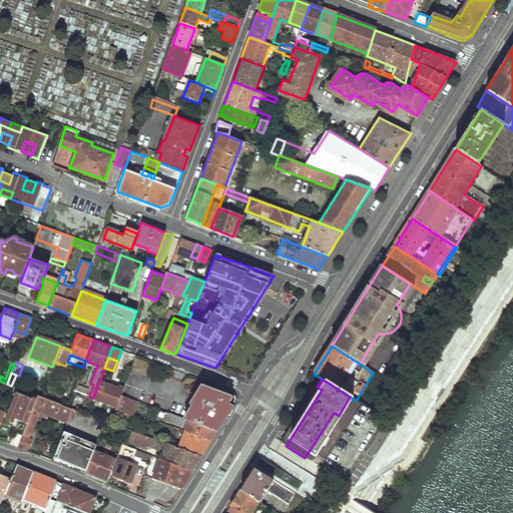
[(93,398),(116,407),(120,396),(122,391),(99,383),(93,398)]
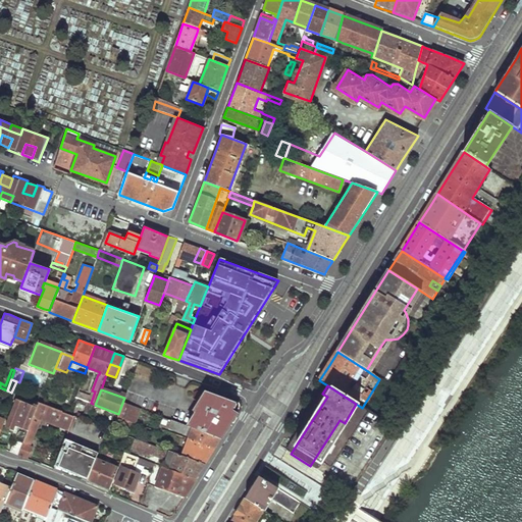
[(83,400),(91,403),(95,392),(92,390),(90,396),(84,394),(82,399),(83,400)]
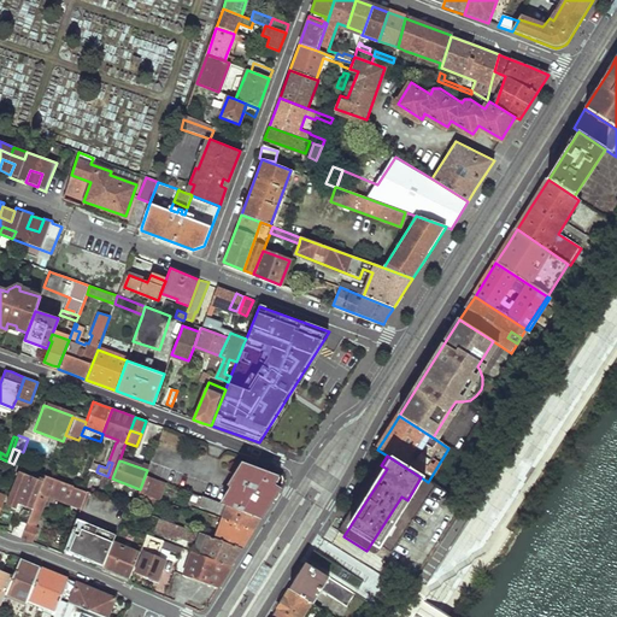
[(227,506),(262,519),(269,507),(280,491),(275,487),(278,477),(242,464),(229,486),(233,487),(222,505),(227,506)]
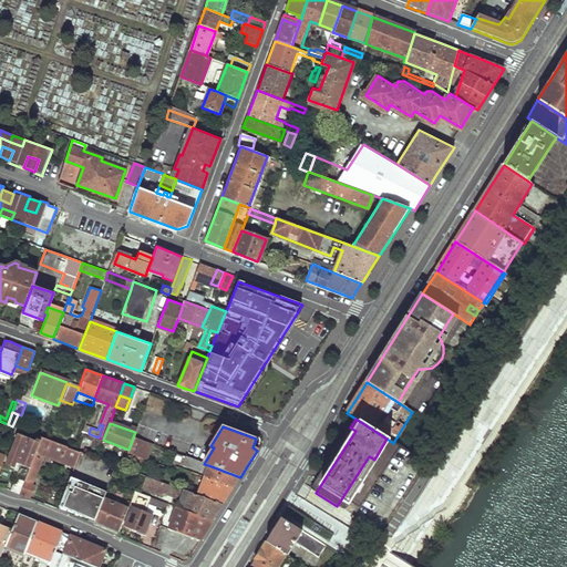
[(350,428),(310,490),(316,493),(356,431),(350,428)]
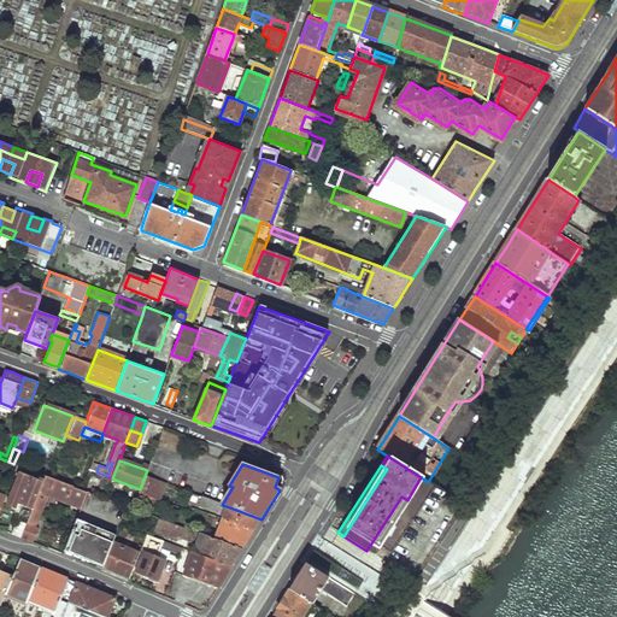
[(19,499),(34,504),(43,480),(39,479),(39,481),(22,474),(18,472),(6,503),(16,506),(19,499)]
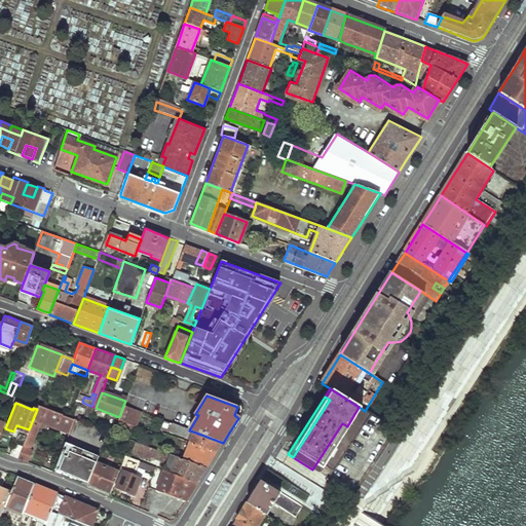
[(91,406),(83,403),(81,408),(86,410),(82,422),(89,424),(96,408),(91,406)]
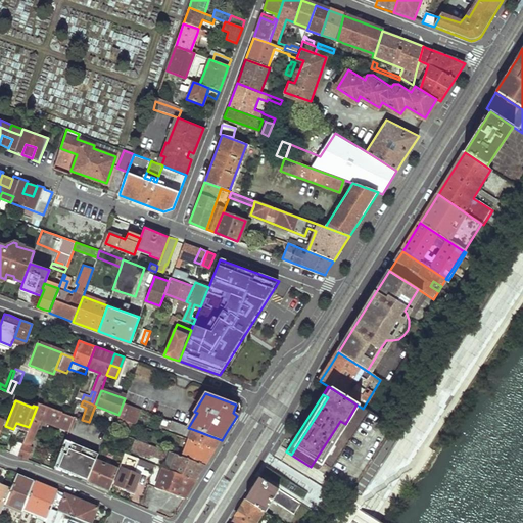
[(40,418),(69,429),(75,417),(39,403),(37,407),(29,427),(27,433),(17,456),(28,460),(33,446),(29,444),(40,418)]
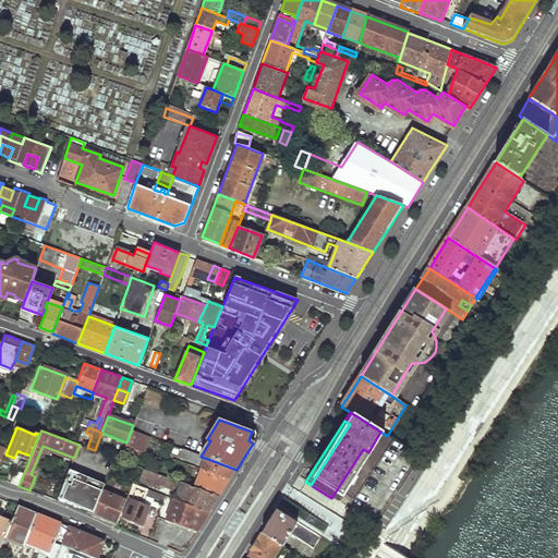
[(136,450),(143,453),(149,437),(131,431),(126,443),(125,447),(136,450)]
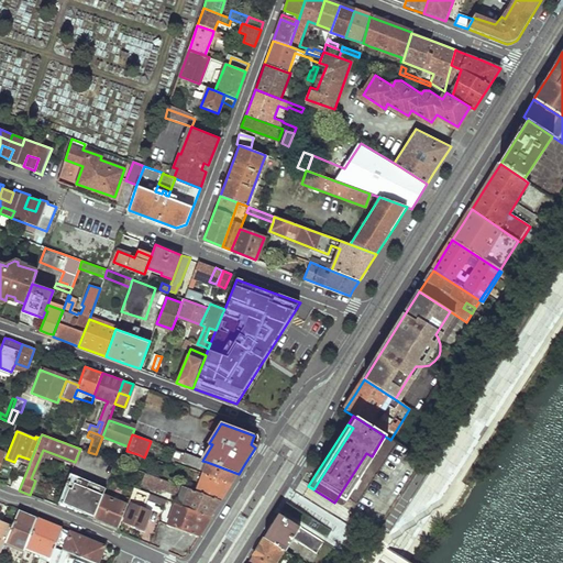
[(202,461),(174,450),(172,455),(183,460),(180,463),(199,468),(201,463),(206,465),(202,474),(231,485),(234,479),(239,474),(207,462),(202,461)]
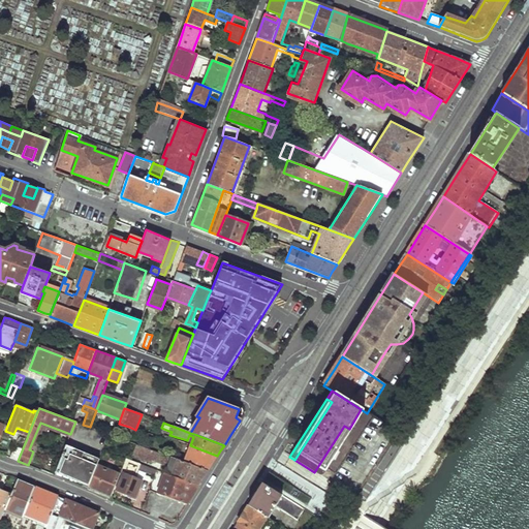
[(117,428),(127,432),(129,427),(119,424),(117,428)]
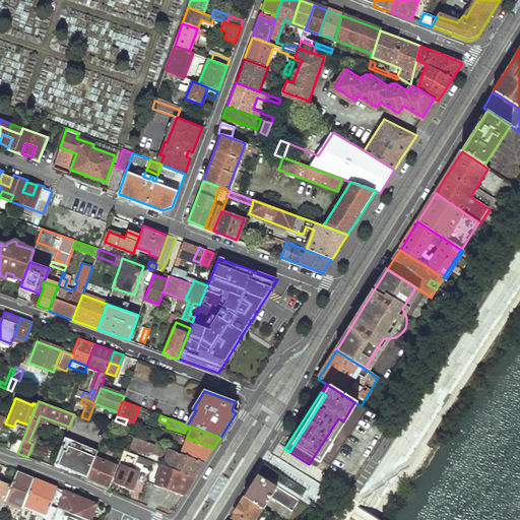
[(309,464),(314,467),(343,421),(338,418),(309,464)]
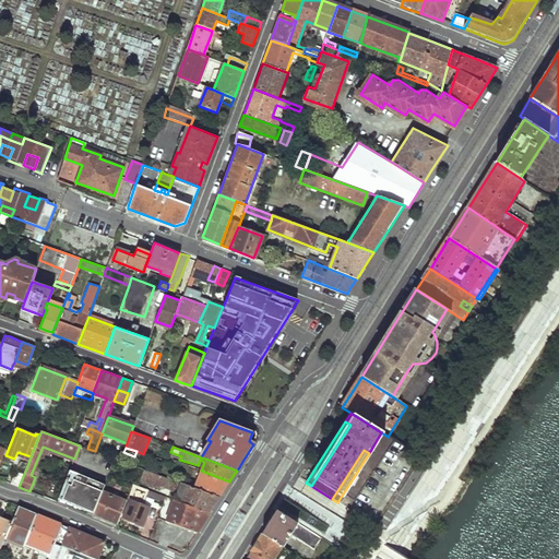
[(11,484),(19,487),(28,463),(23,461),(19,463),(11,484)]
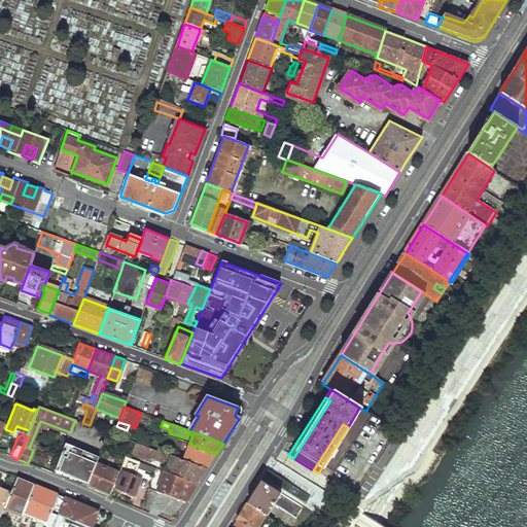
[(163,459),(168,461),(170,456),(154,450),(135,443),(131,454),(150,461),(152,459),(162,462),(163,459)]
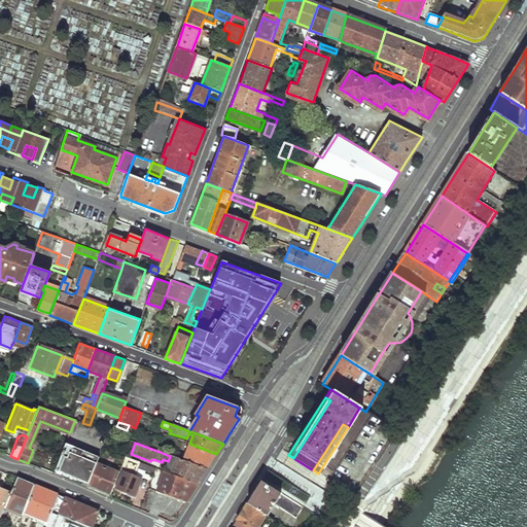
[(56,466),(90,481),(97,463),(99,458),(65,444),(56,466)]
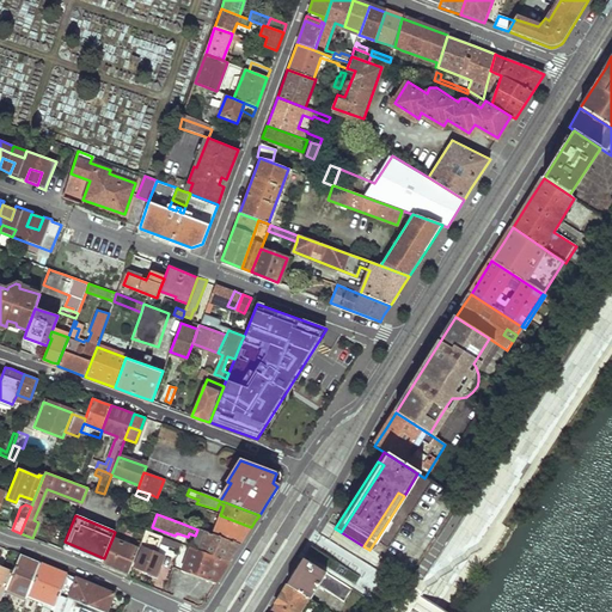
[(206,532),(240,545),(246,534),(251,527),(220,515),(215,530),(207,527),(206,532)]
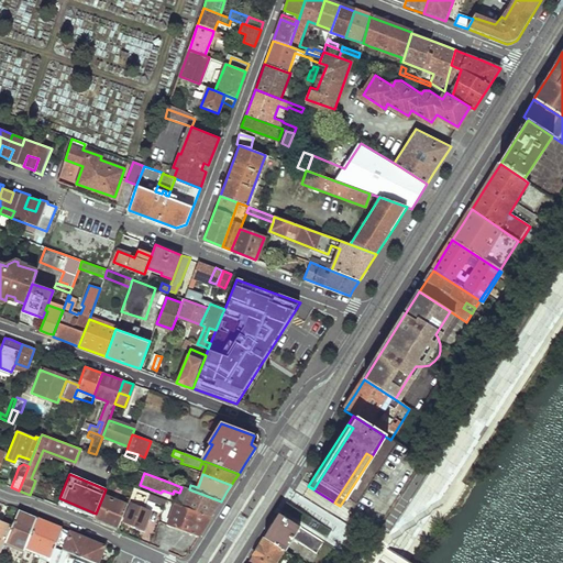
[(179,493),(176,504),(181,506),(188,489),(181,487),(179,493)]
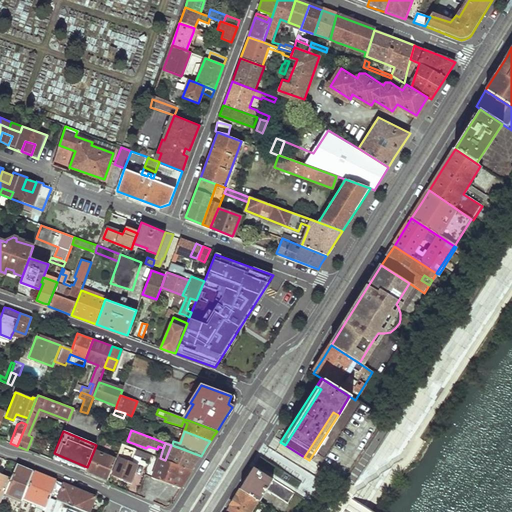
[(113,474),(132,481),(139,463),(131,460),(134,453),(150,459),(152,455),(121,444),(117,455),(120,456),(113,474)]
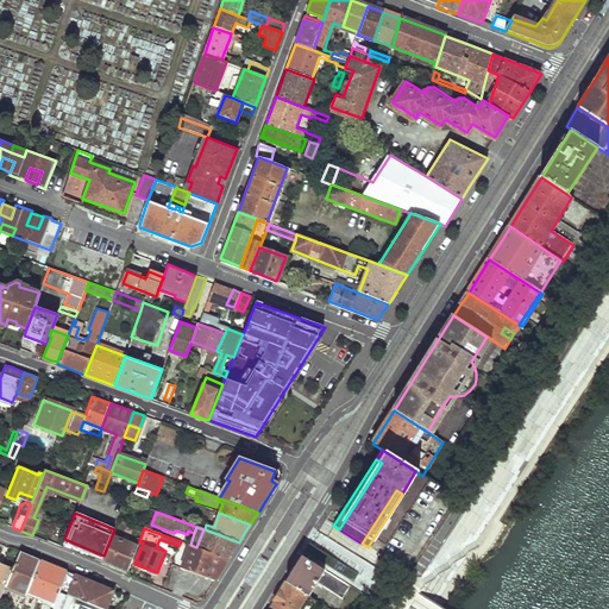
[(196,547),(228,559),(234,550),(239,542),(205,529),(203,529),(196,547)]
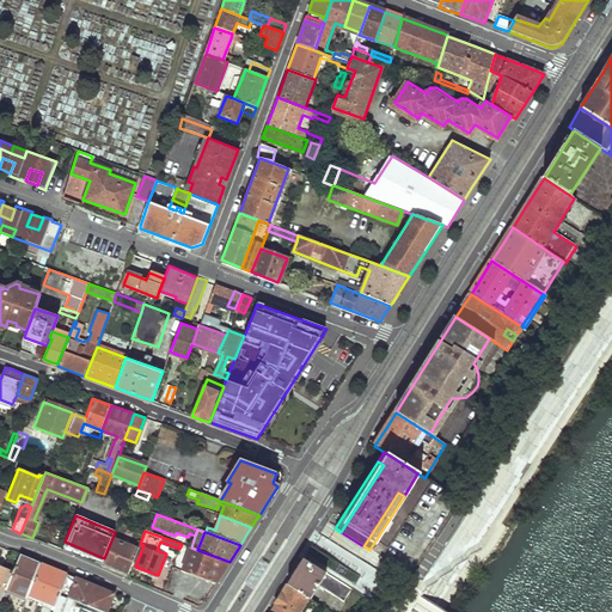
[(102,563),(128,574),(139,548),(112,538),(104,558),(102,563)]
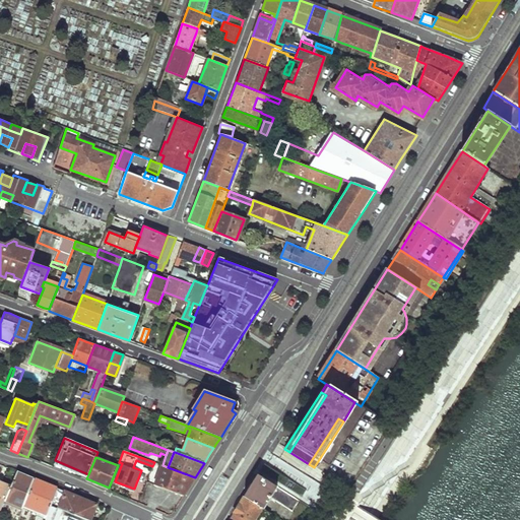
[(155,484),(183,496),(189,486),(195,477),(168,467),(163,465),(155,484)]
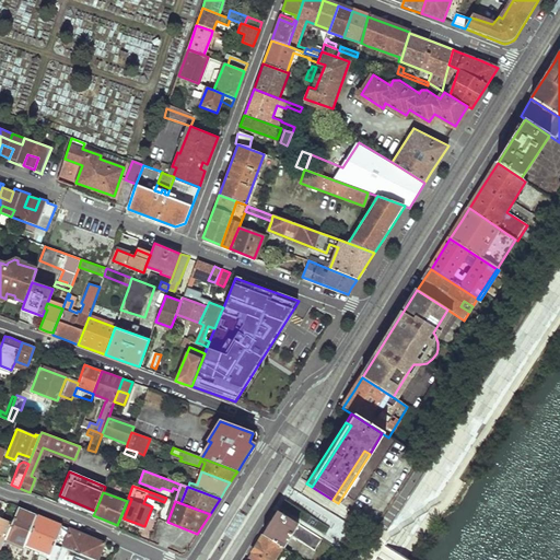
[(3,540),(23,549),(36,516),(26,512),(18,509),(10,524),(3,540)]
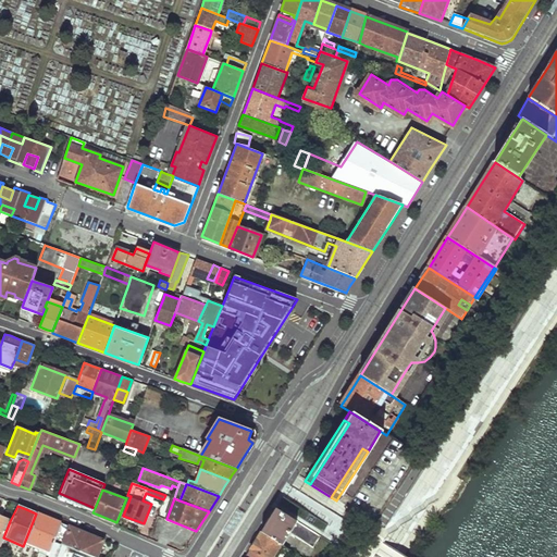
[(261,532),(282,545),(289,533),(312,548),(320,536),(301,524),(297,521),(276,508),(270,519),(261,532)]
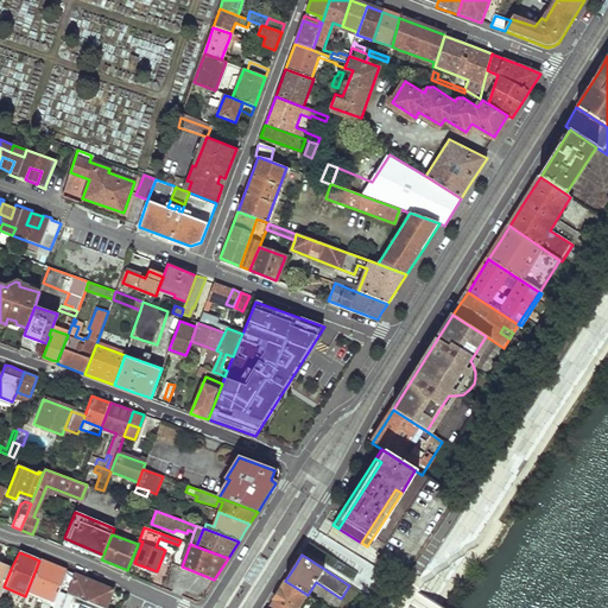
[(261,556),(260,556),(244,581),(245,582),(248,583),(251,586),(252,587),(268,561),(267,559),(264,558),(261,556)]
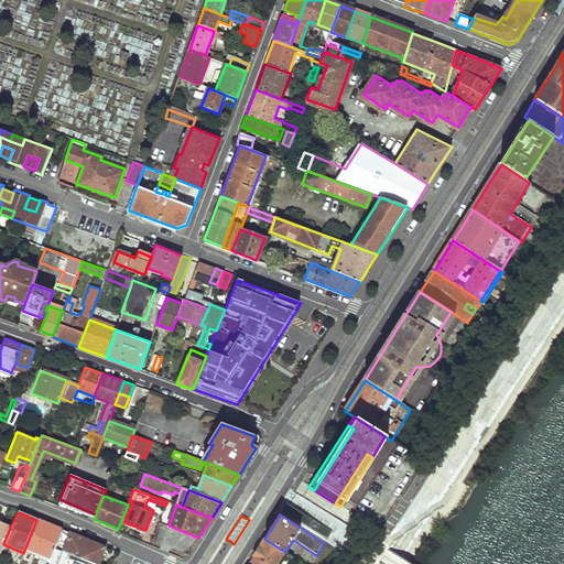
[(36,520),(23,553),(22,554),(45,563),(47,563),(49,563),(54,548),(56,544),(62,530),(52,527),(36,520)]
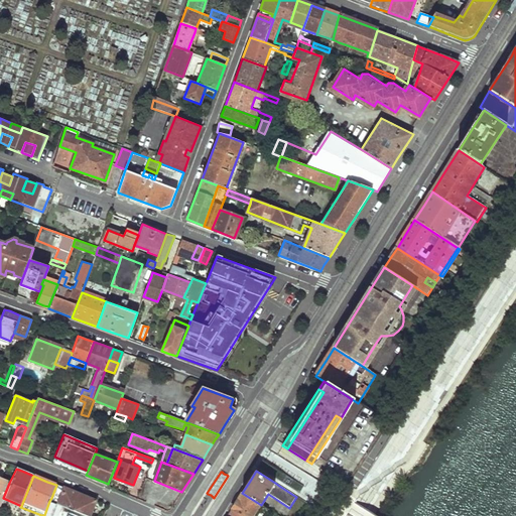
[(0,505),(3,498),(9,483),(0,479),(0,505)]
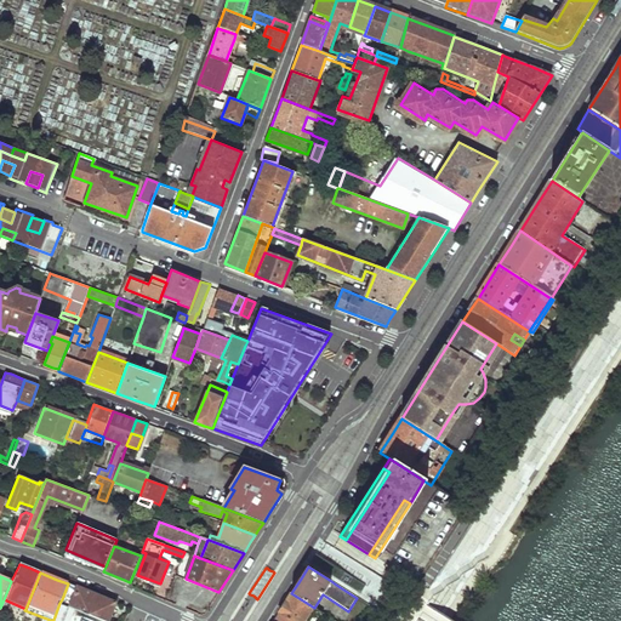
[(72,608),(103,620),(106,620),(114,603),(86,591),(68,584),(62,599),(72,603),(69,608),(72,608)]
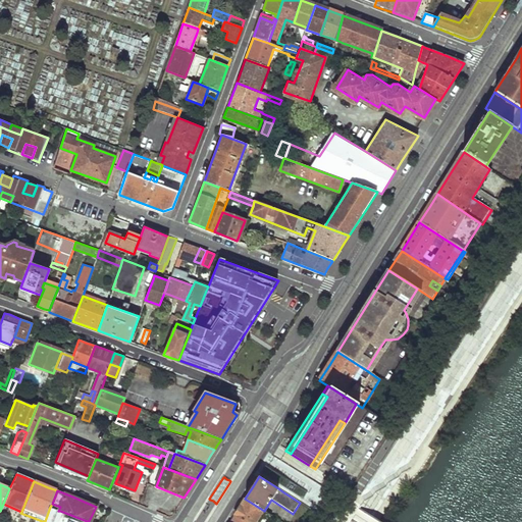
[(259,521),(261,519),(264,520),(267,520),(269,518),(272,516),(264,511),(245,499),(239,509),(229,521),(259,521)]
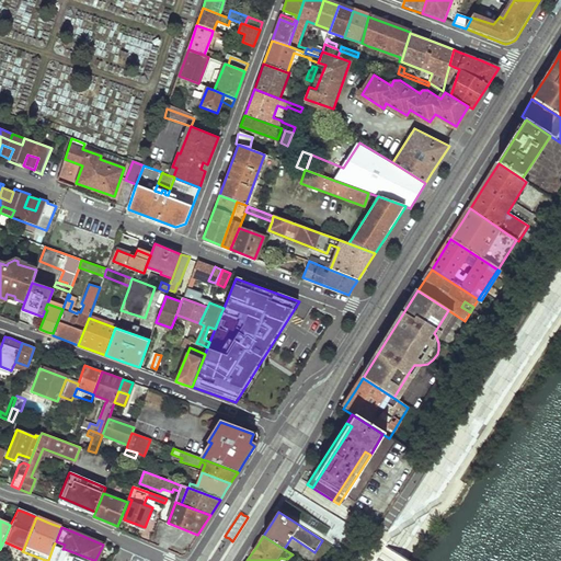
[(48,560),(59,560),(65,549),(63,549),(54,545),(48,560)]
